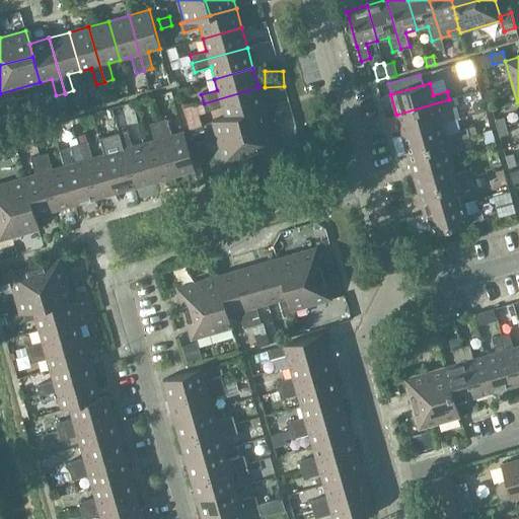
[(225,119),(238,115),(265,107),(258,87),(204,103),(206,112),(222,106),(225,118),(225,119)]
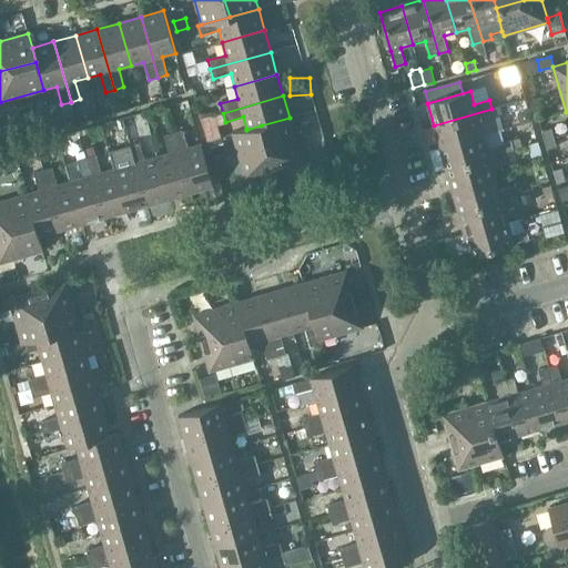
[(17,105),(0,110),(0,124),(1,130),(22,124),(17,105)]
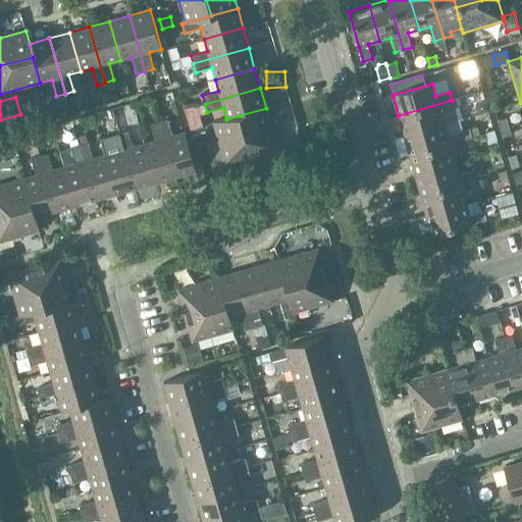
[(452,100),(399,115),(404,136),(444,124),(440,112),(455,108),(452,100)]
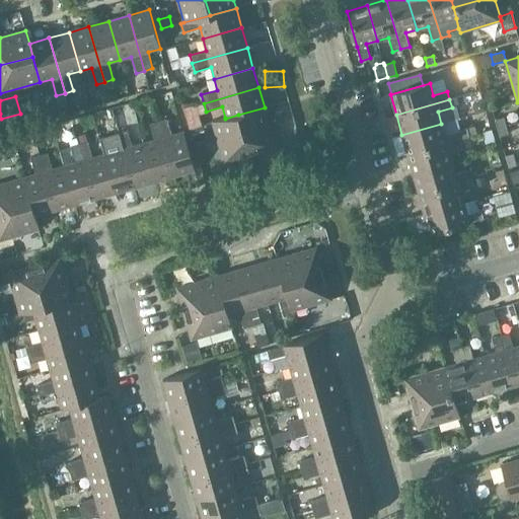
[(484,101),(474,104),(476,113),(486,110),(484,101)]
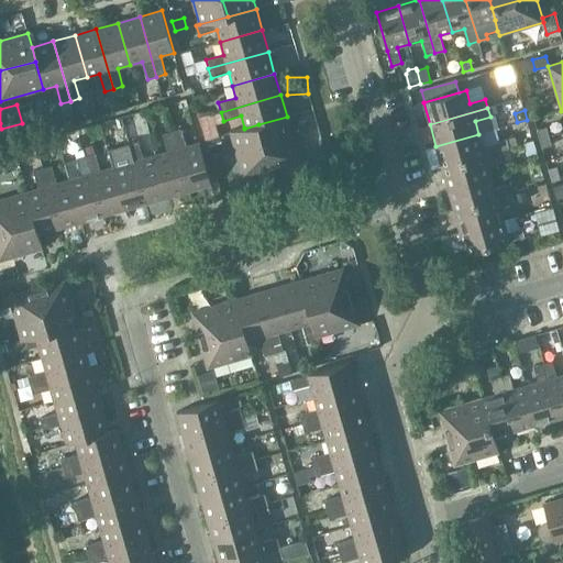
[(221,112),(199,118),(202,128),(223,121),(221,112)]
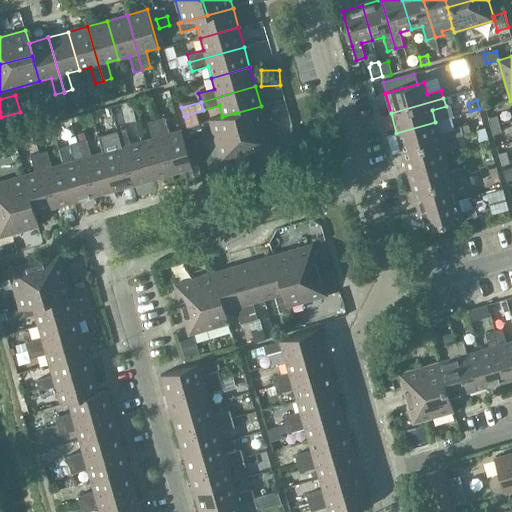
[(235,113),(246,153),(272,146),(261,106),(235,113)]
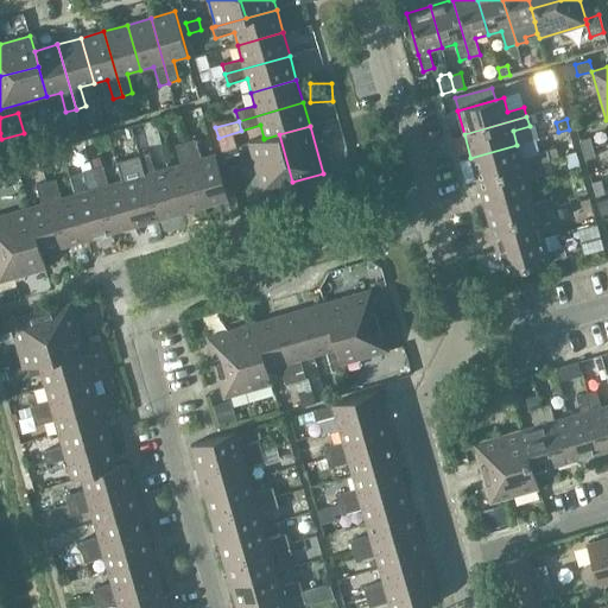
[(264,139),(264,138),(248,143),(263,190),(292,182),(279,134),(264,139)]
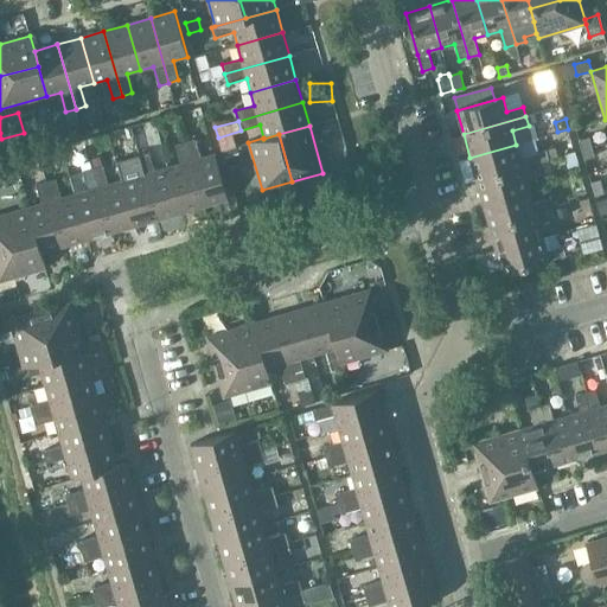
[(589,138),(580,140),(582,151),(592,147),(589,138)]
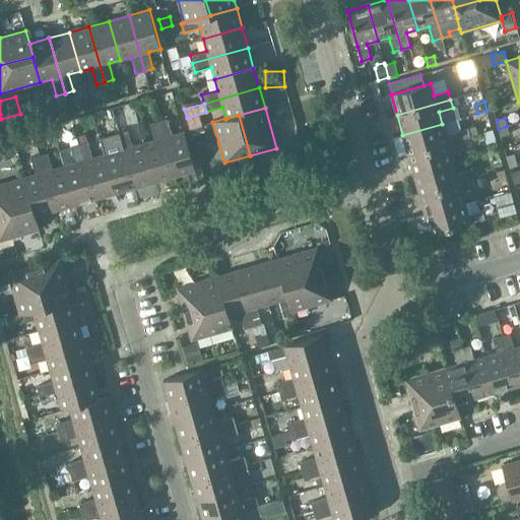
[(168,119),(158,122),(175,177),(195,172),(184,132),(172,136),(168,119)]
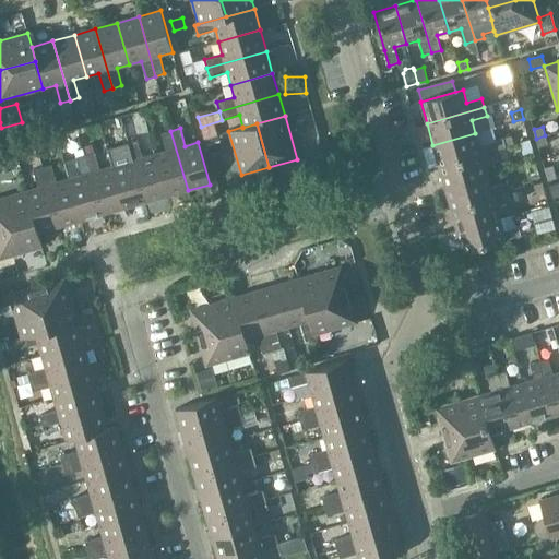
[(154,155),(166,197),(188,190),(170,131),(162,133),(167,151),(154,155)]
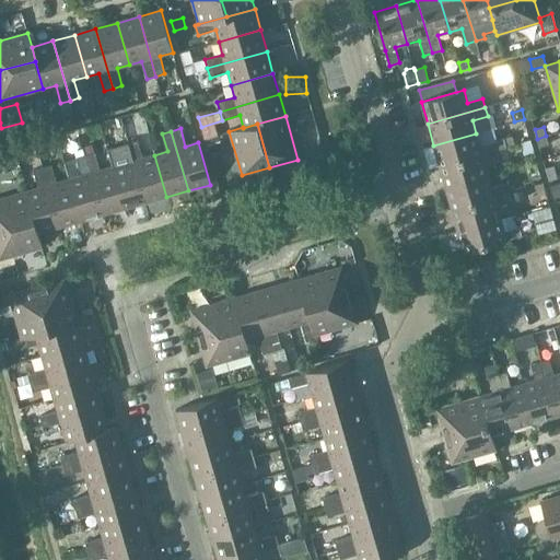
[(440,166),(506,148),(504,139),(479,146),(476,133),(433,146),(440,166)]
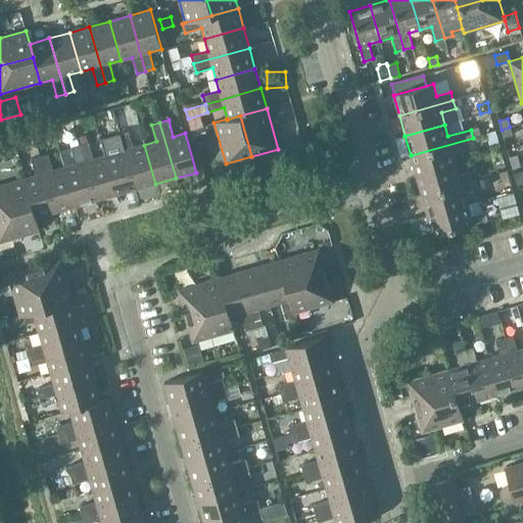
[(204,127),(192,131),(195,140),(206,136),(204,127)]
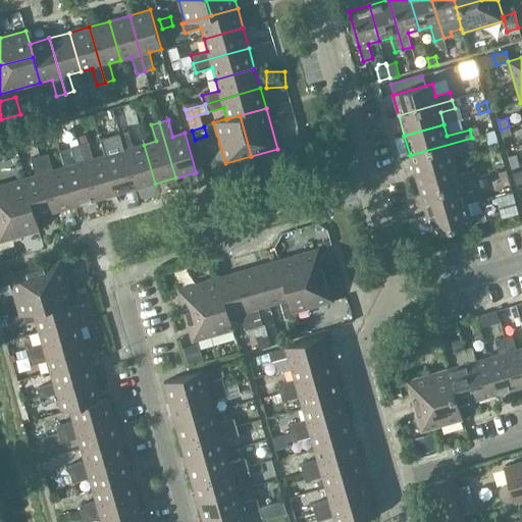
[(477,126),(470,129),(472,138),(480,136),(477,126)]
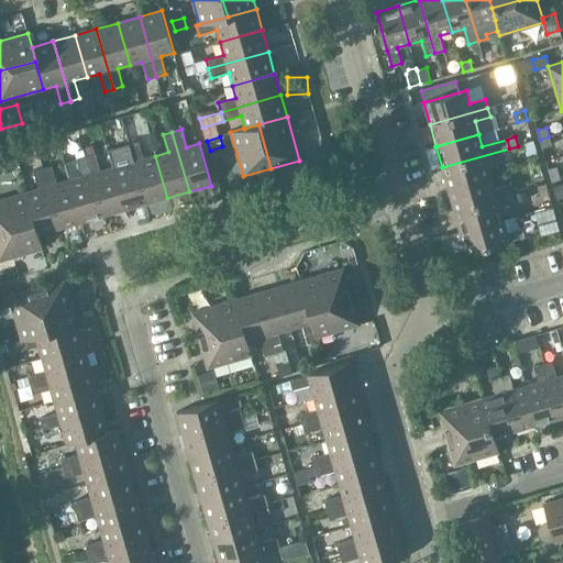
[(549,136),(540,140),(543,148),(551,146),(549,136)]
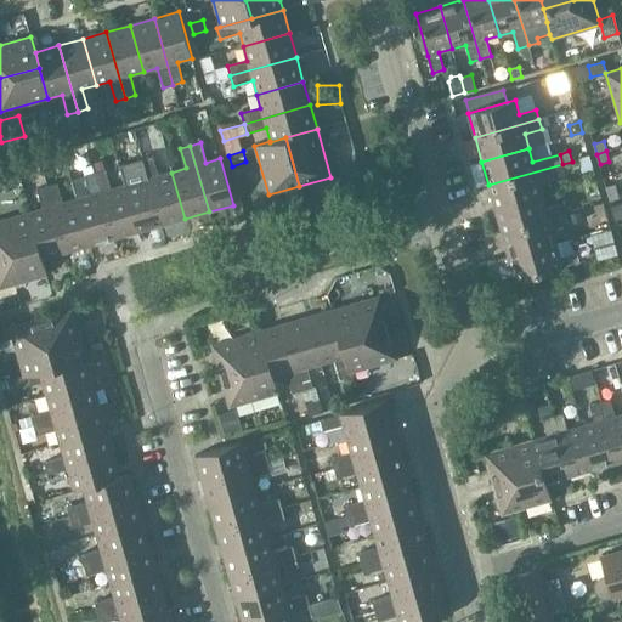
[(153,157),(142,159),(162,225),(185,219),(171,173),(158,176),(153,157)]
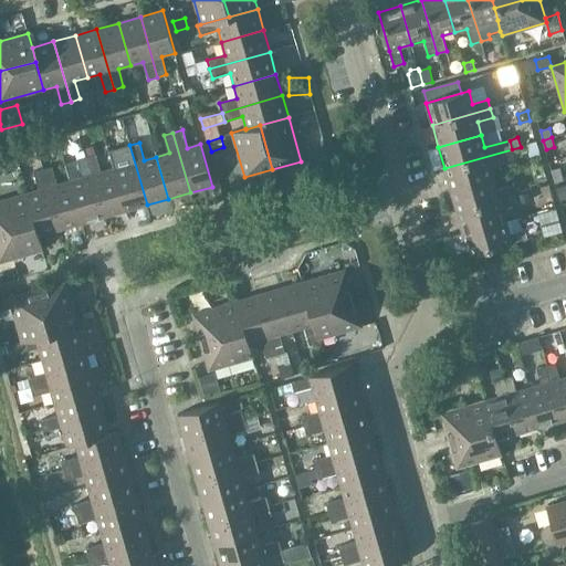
[(31,144),(14,149),(18,158),(33,153),(31,144)]
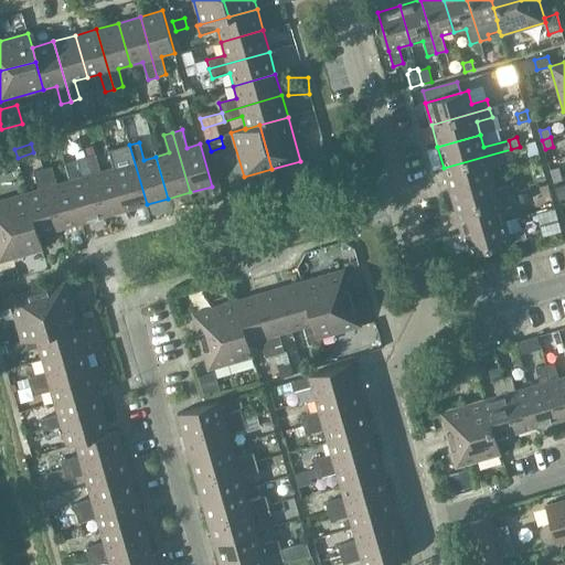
[(125,211),(147,204),(129,145),(120,147),(125,166),(113,169),(125,211)]
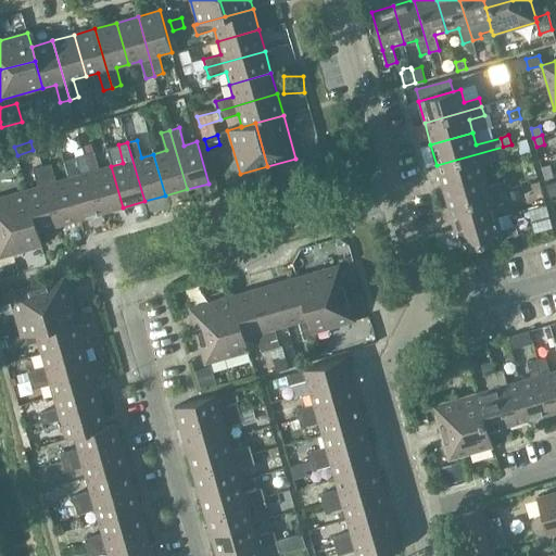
[(481,163),(506,155),(503,147),(437,165),(442,187),(484,175),(481,163)]
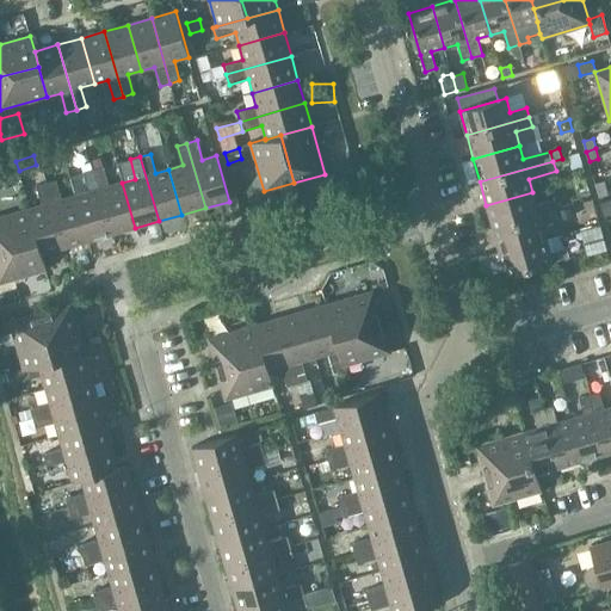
[(103,167),(93,170),(111,235),(135,228),(122,183),(109,186),(103,167)]
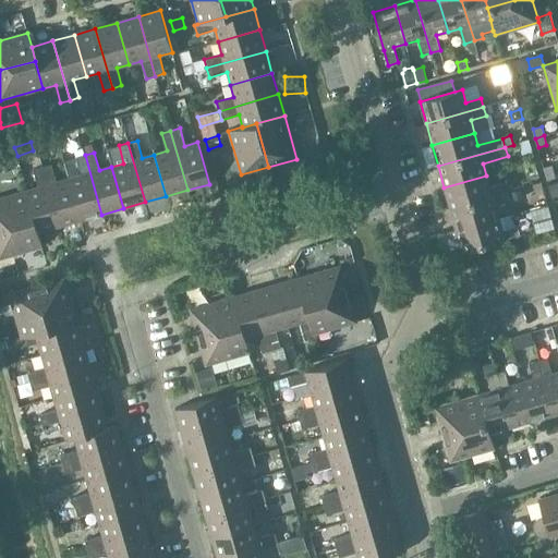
[(81,220),(101,215),(85,155),(76,158),(81,176),(69,179),(81,220)]
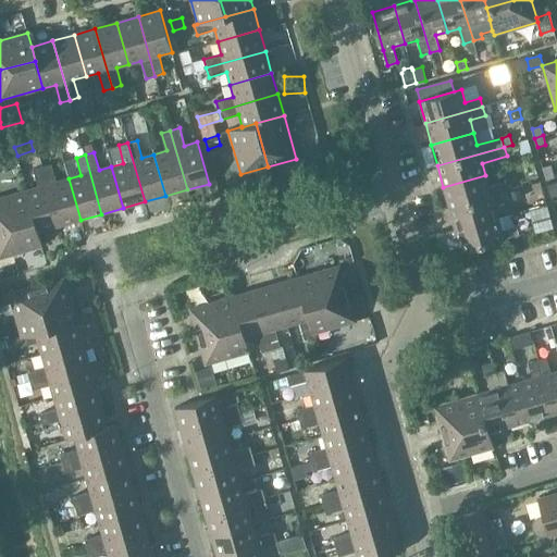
[(51,164),(42,166),(59,226),(81,220),(69,178),(57,182),(51,164)]
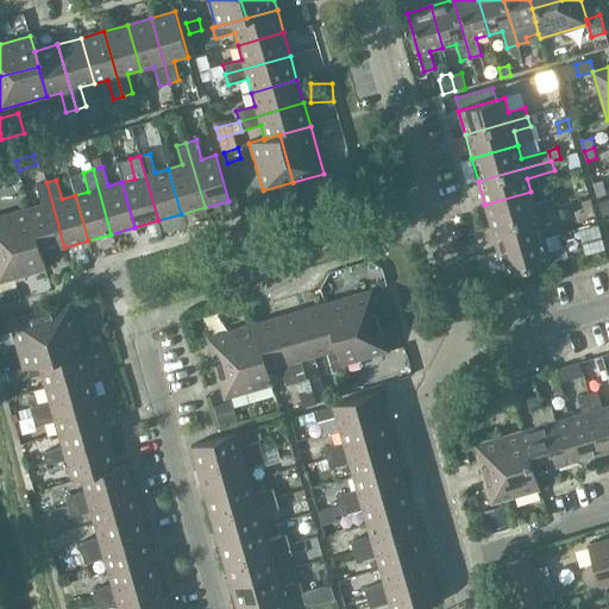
[(602,181),(594,183),(597,196),(606,194),(602,181)]
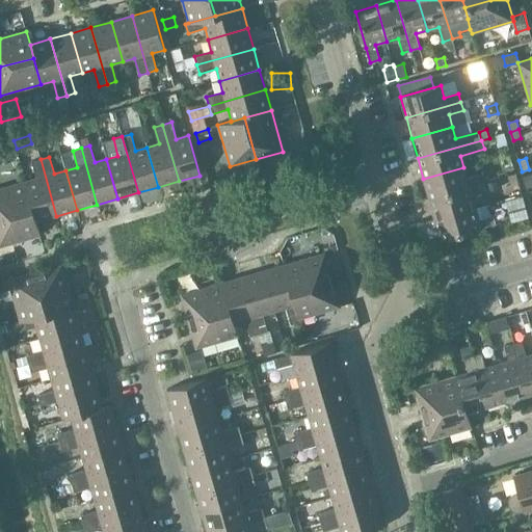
[(36,221),(56,216),(41,159),(31,162),(36,179),(25,182),(32,209),(36,221)]
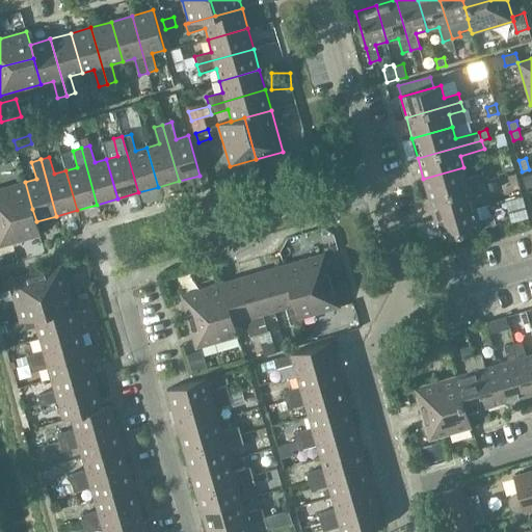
[(270,161),(258,165),(262,176),(273,173),(270,161)]
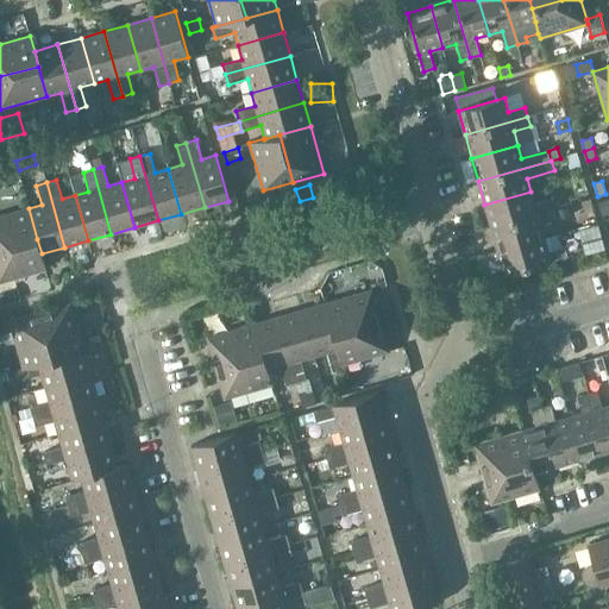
[(491,228),(554,211),(551,200),(535,205),(531,192),(484,205),(491,228)]
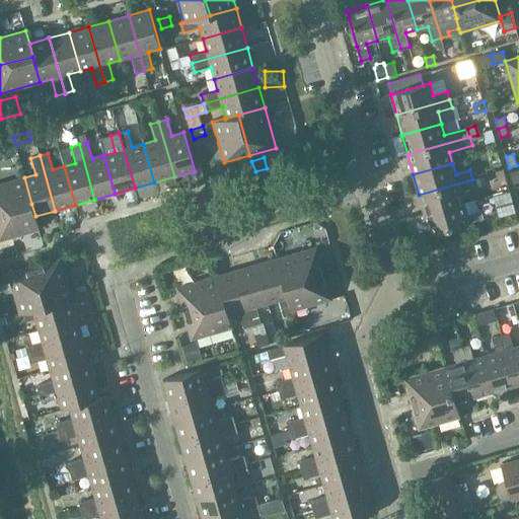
[(485,176),(474,179),(476,187),(487,184),(485,176)]
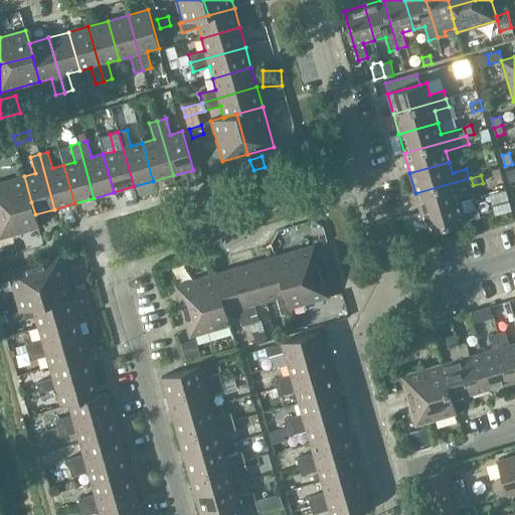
[(0,210),(31,202),(24,176),(0,182),(0,210)]
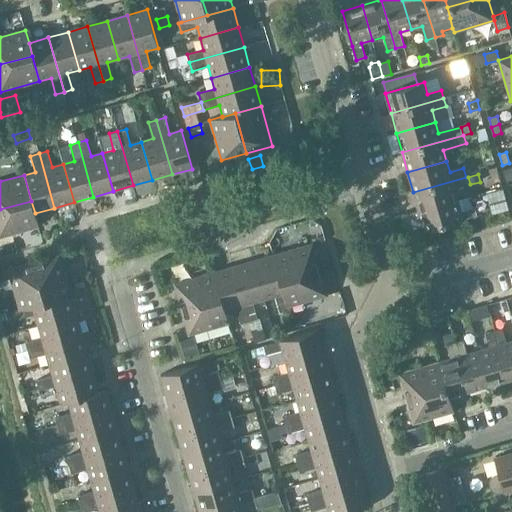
[(466,177),(413,192),(419,211),(458,200),(454,189),(468,185),(466,177)]
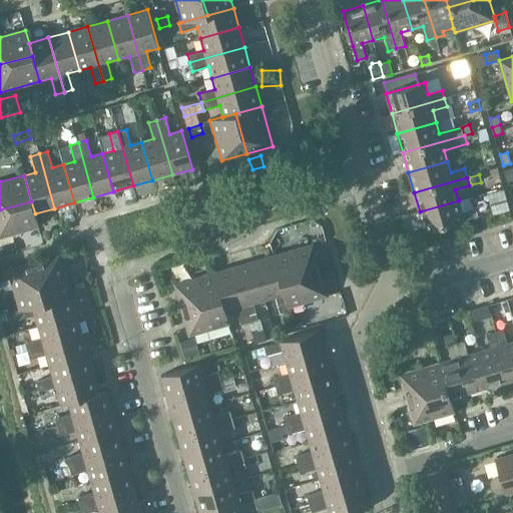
[(503,191),(492,194),(497,213),(498,212),(509,209),(503,191)]
